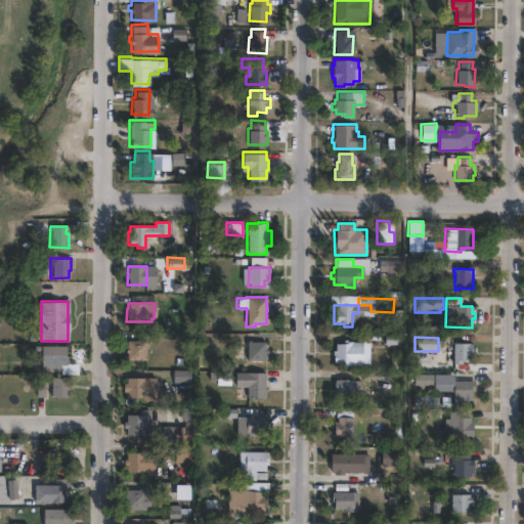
[(145,340),(145,359),(127,359),(127,353),(125,353),(125,348),(126,348),(126,340),(145,340)]
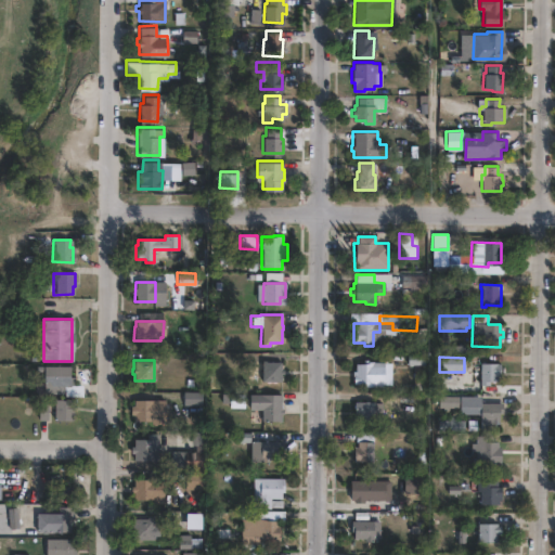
[(283,369),(283,374),(280,374),(280,382),(260,381),(260,362),(281,362),(280,369),(283,369)]
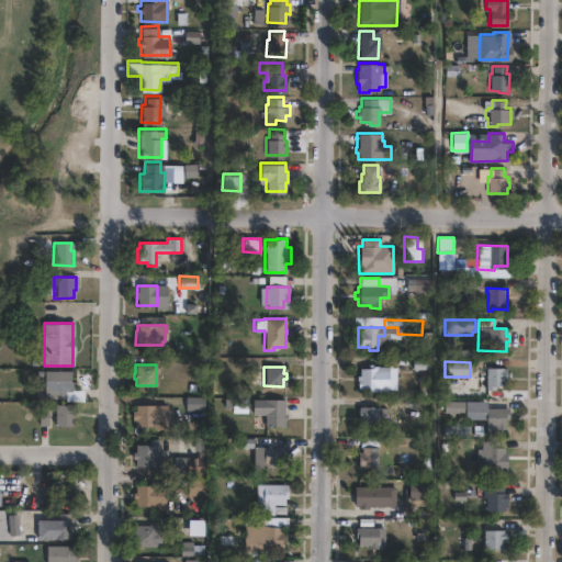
[(389,368),(389,369),(396,369),(396,389),(388,389),(388,391),(368,391),(368,389),(357,389),(357,377),(359,377),(359,370),(371,370),(371,367),(389,368)]
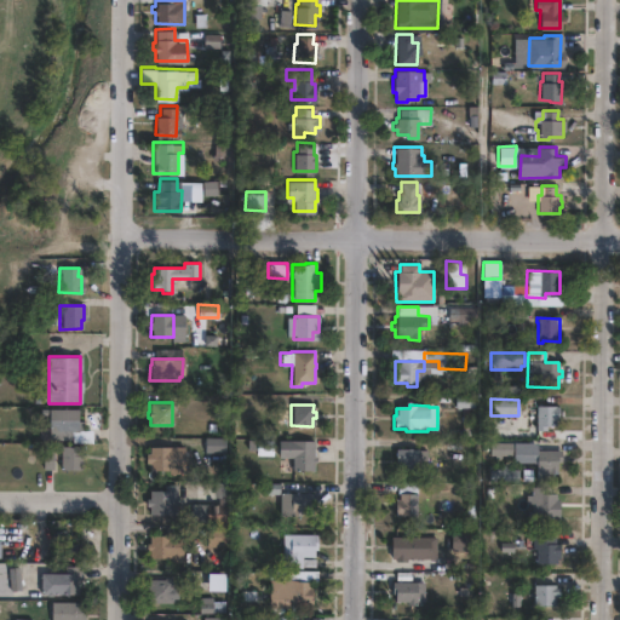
[(546,431),(535,431),(535,406),(558,406),(558,420),(556,420),(556,426),(546,426),(546,431)]
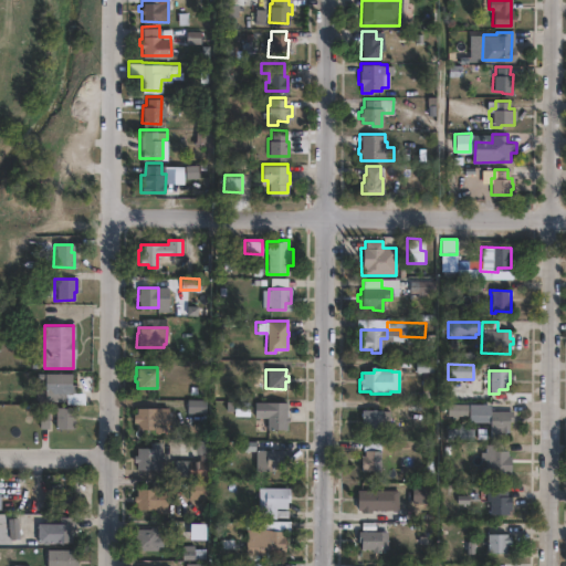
[(83,392),(83,405),(43,404),(44,373),(69,374),(69,392),(83,392)]
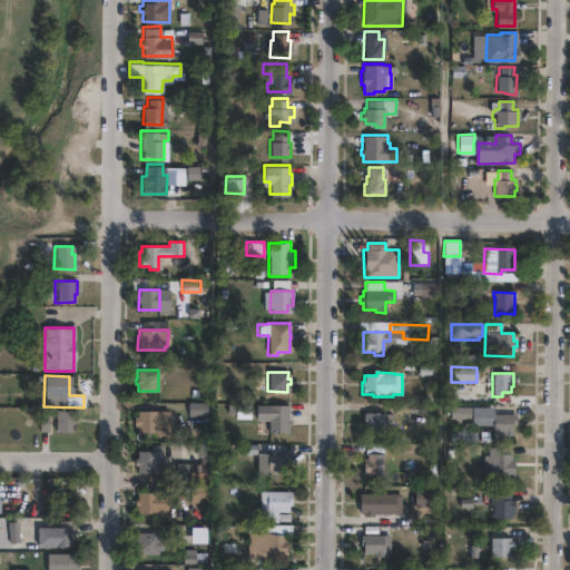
[(209,415),(188,415),(188,402),(209,402),(209,415)]
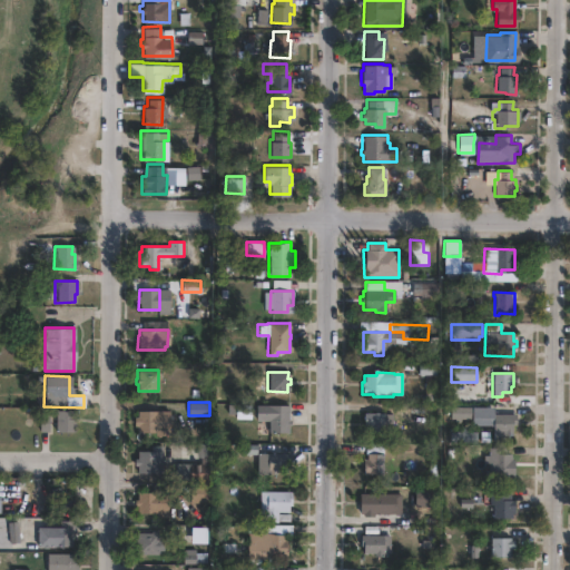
[(392,404),(392,434),(385,434),(385,436),(375,435),(375,433),(363,433),(363,414),(383,414),(383,403),(392,404)]
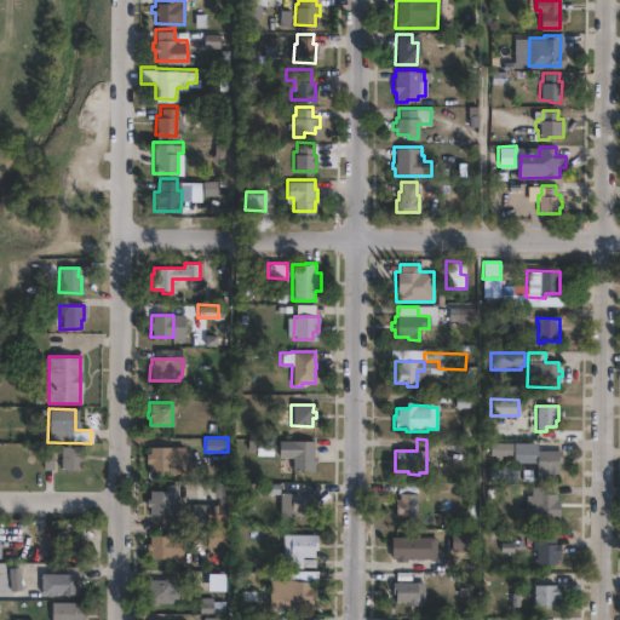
[(314,441),(314,460),(296,460),(296,458),(276,458),(276,441),(314,441)]
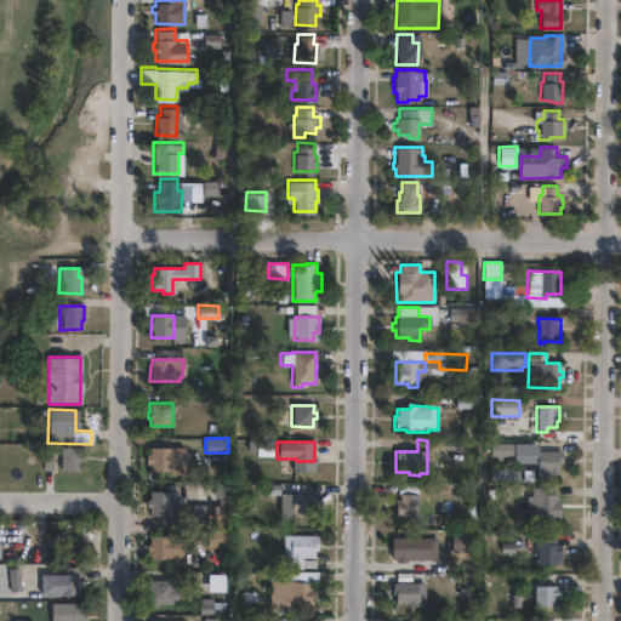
[(539,444),(536,466),(513,465),(513,457),(501,457),(501,460),(494,460),(494,457),(489,457),(490,444),(539,444)]
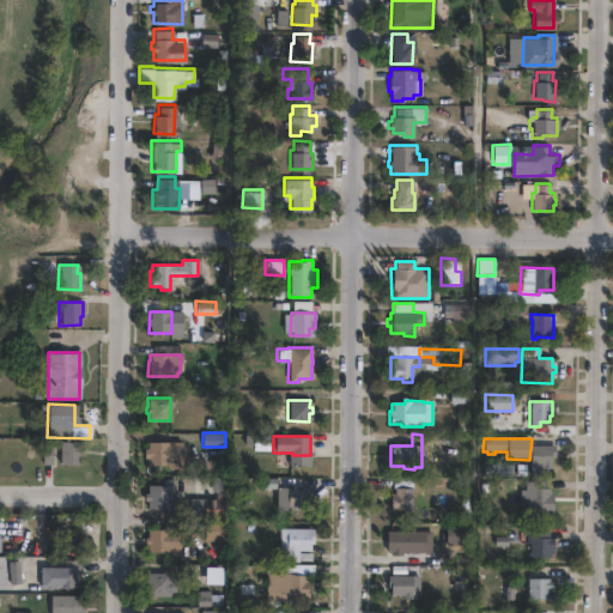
[(181,441),(181,443),(193,443),(194,468),(168,468),(168,465),(147,465),(146,442),(181,441)]
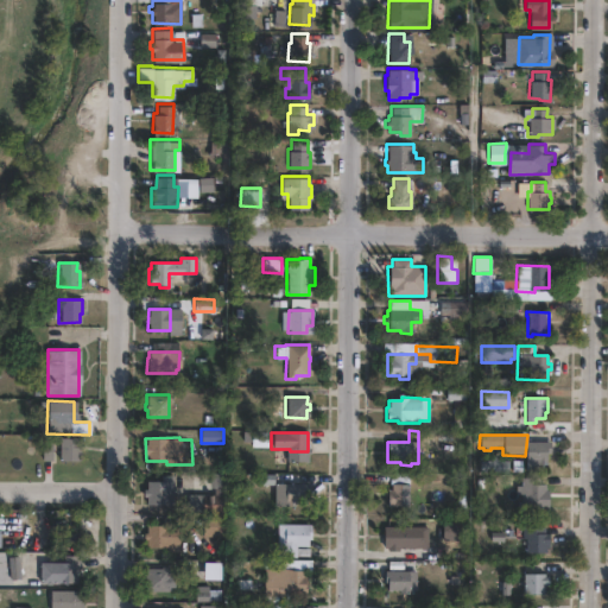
[(78,461),(57,460),(57,438),(78,438),(78,461)]
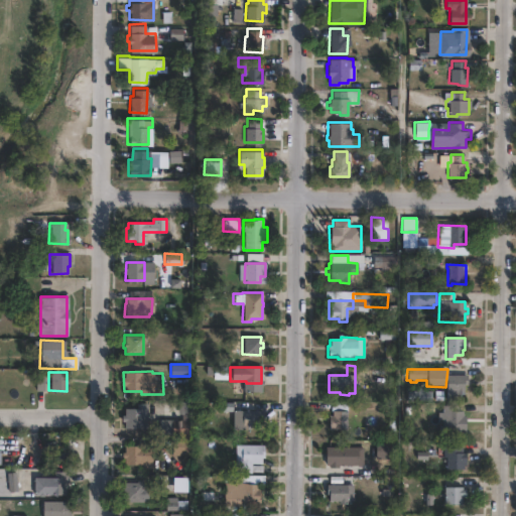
[(457,399),(447,399),(447,375),(468,375),(468,385),(465,385),(465,394),(457,394),(457,399)]
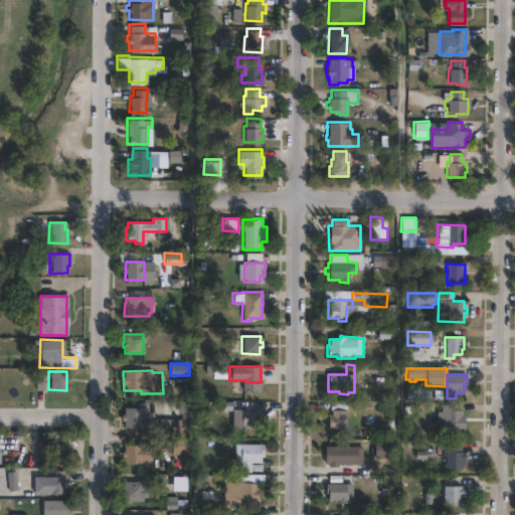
[(231,401),(231,409),(263,409),(263,418),(259,418),(259,426),(232,425),(232,411),(216,411),(216,401),(231,401)]
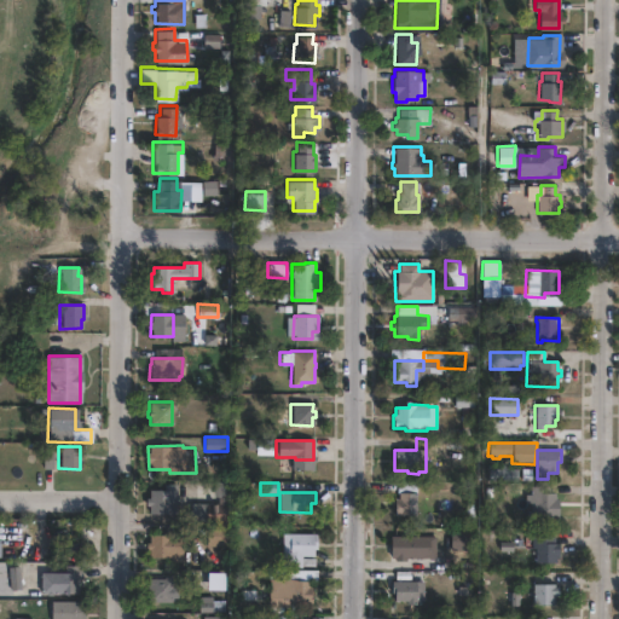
[(416,482),(416,493),(418,493),(418,515),(393,515),(393,499),(398,499),(398,493),(395,493),(397,482),(416,482)]
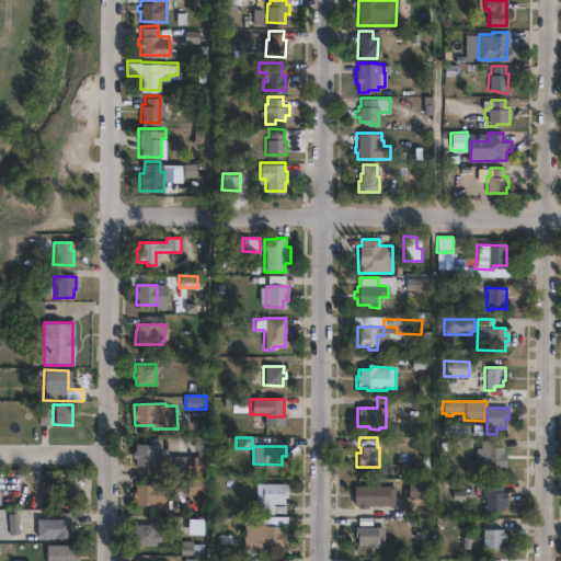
[(160,438),(160,465),(135,465),(135,458),(132,458),(132,451),(135,451),(135,444),(147,444),(147,438),(160,438)]
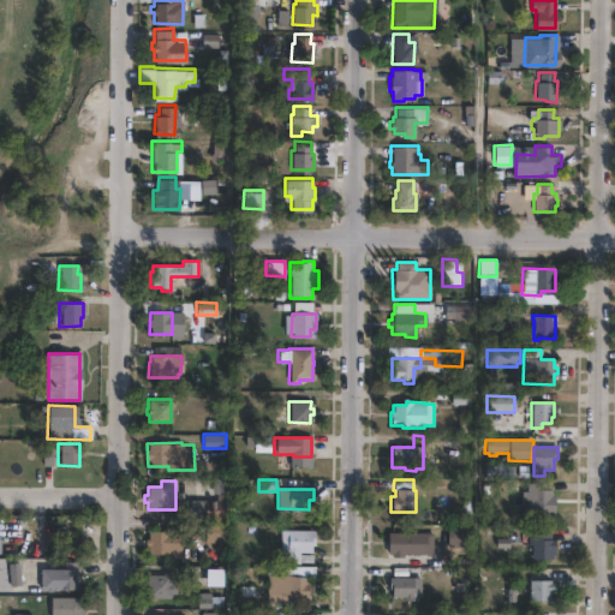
[(544,484),(544,490),(551,490),(551,495),(554,495),(554,514),(543,514),(543,518),(523,518),(523,507),(526,507),(526,483),(544,484)]
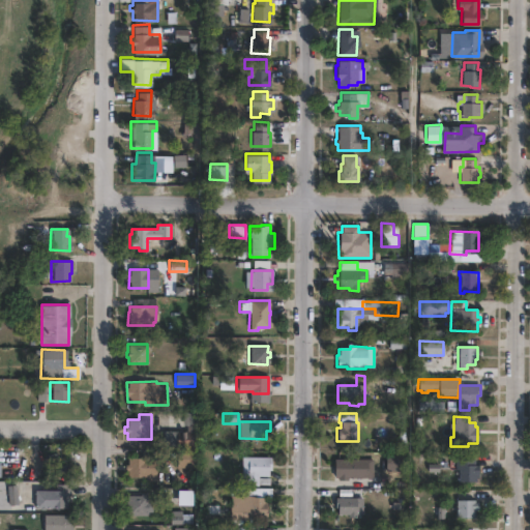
[(193,447),(163,447),(163,431),(186,431),(186,425),(193,425),(193,447)]
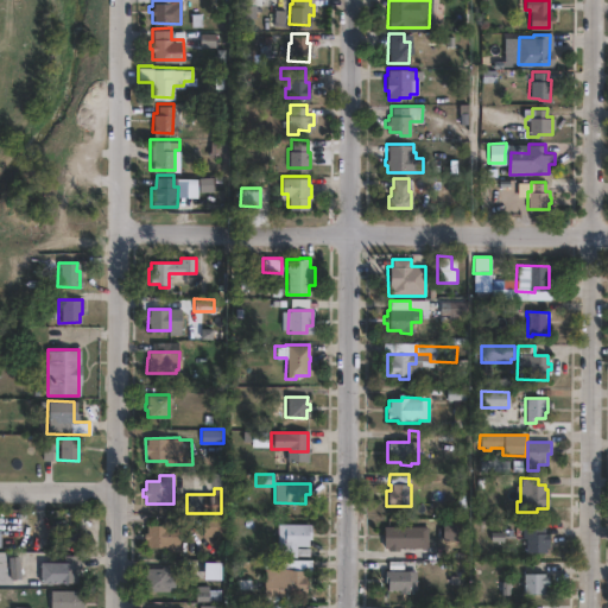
[(222,517),(221,537),(202,537),(203,515),(222,517)]
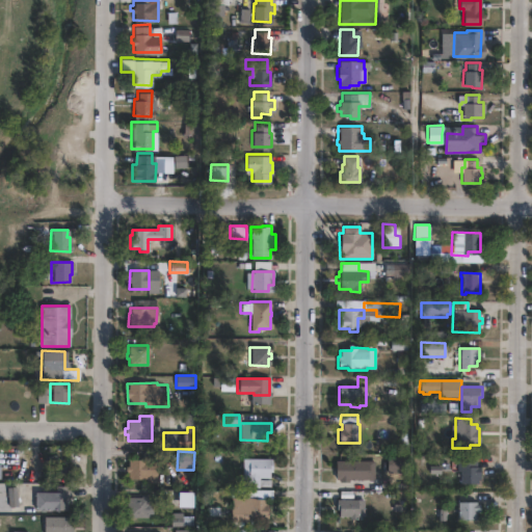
[(272,458),(272,472),(269,472),(269,478),(259,478),(259,479),(271,480),(270,486),(259,485),(259,487),(242,486),(243,458),(272,458)]
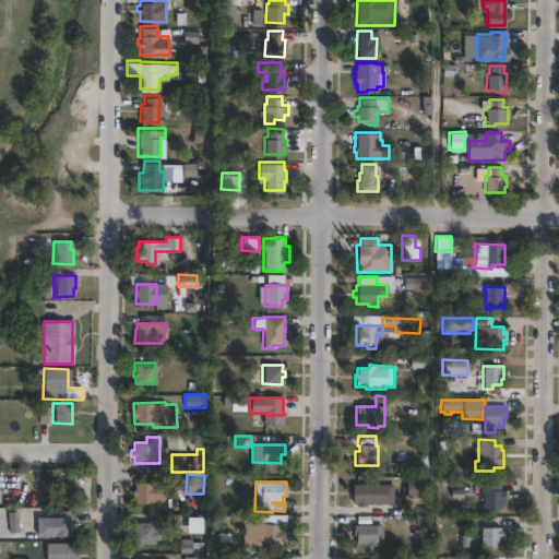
[(164,483),(164,508),(153,507),(153,503),(133,503),(133,496),(131,496),(131,490),(133,490),(133,483),(164,483)]
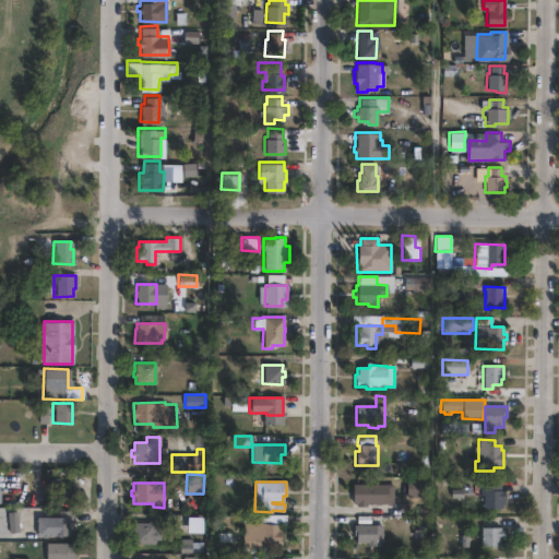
[(387,485),(387,503),(365,503),(365,507),(356,507),(356,496),(353,496),(353,491),(356,491),(356,485),(387,485)]
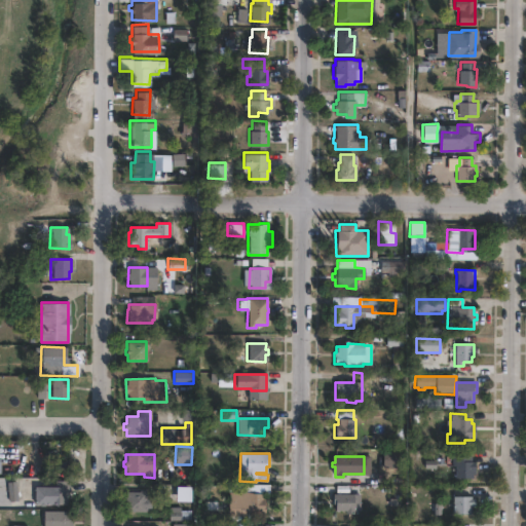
[(471,456),(471,461),(475,461),(475,474),(472,474),(472,479),(454,479),(454,466),(452,466),(452,456),(471,456)]
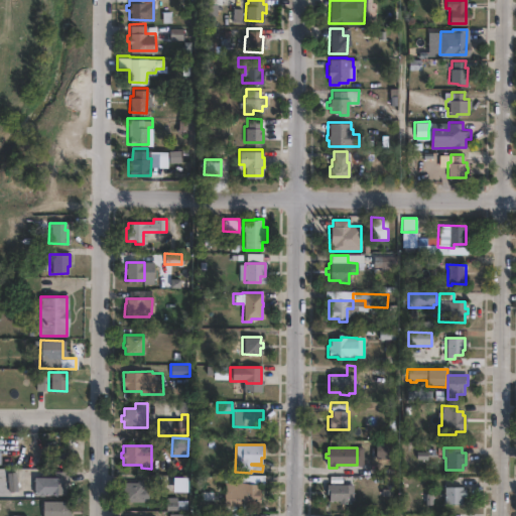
[(23,490),(7,492),(3,474),(21,471),(23,490)]
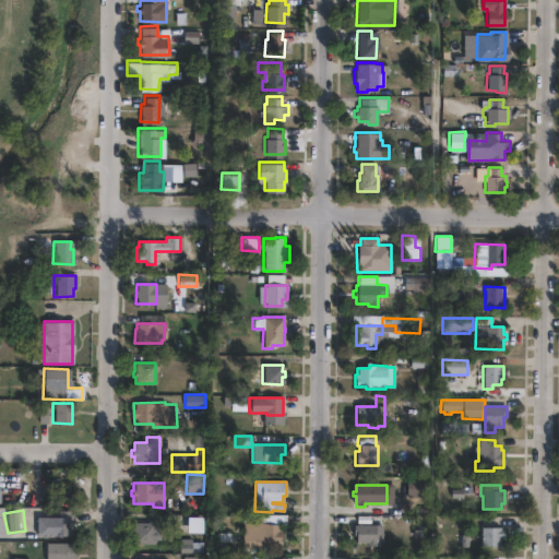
[(73,536),(37,536),(36,518),(57,516),(57,510),(73,510),(73,536)]
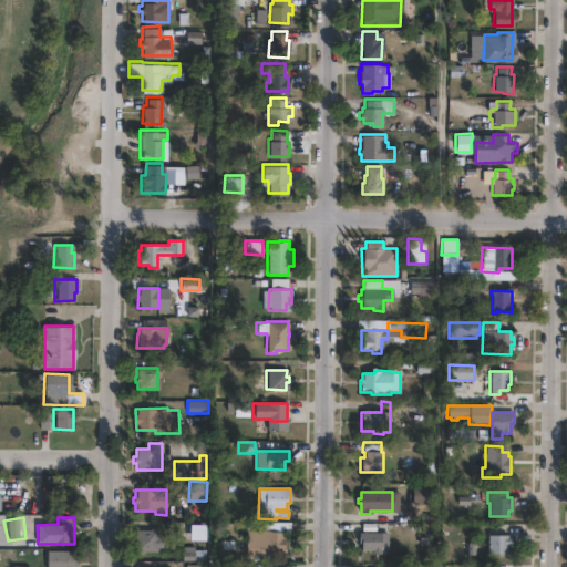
[(284,533),(284,537),(286,537),(286,552),(268,552),(268,562),(246,562),(246,522),(290,522),(290,533),(284,533)]
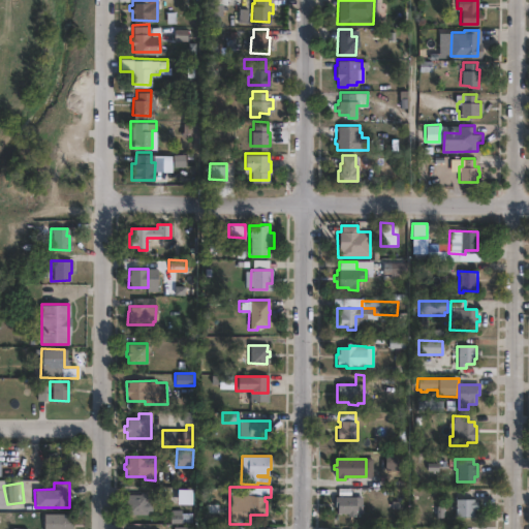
[(189,504),(175,503),(175,489),(189,489),(189,504)]
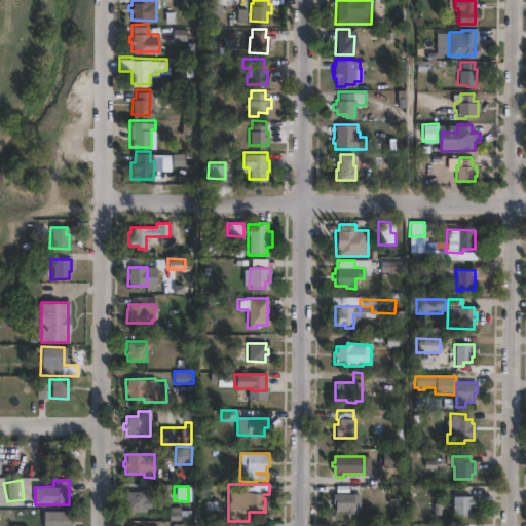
[(144,490),(144,492),(145,492),(145,512),(125,512),(125,505),(124,505),(124,497),(125,497),(125,491),(139,491),(139,490),(144,490)]
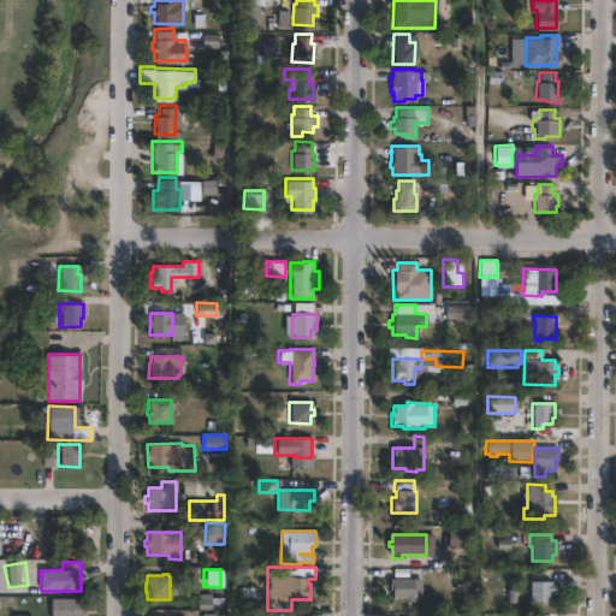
[(414,598),(392,598),(392,579),(414,579),(414,598)]
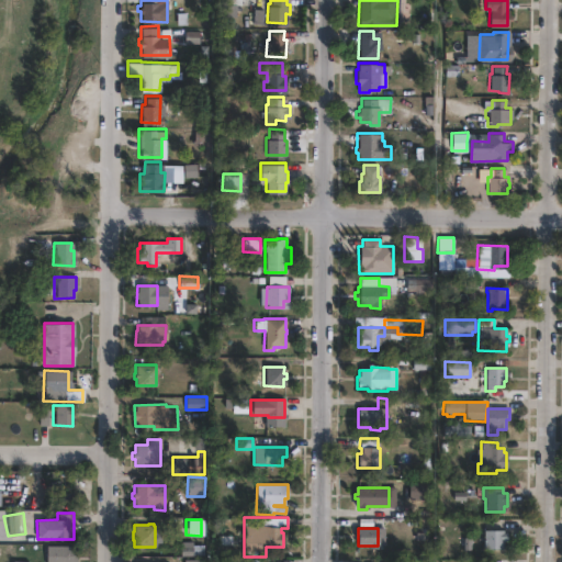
[(502,531),(502,532),(506,534),(506,541),(503,541),(503,550),(482,549),(482,530),(502,531)]
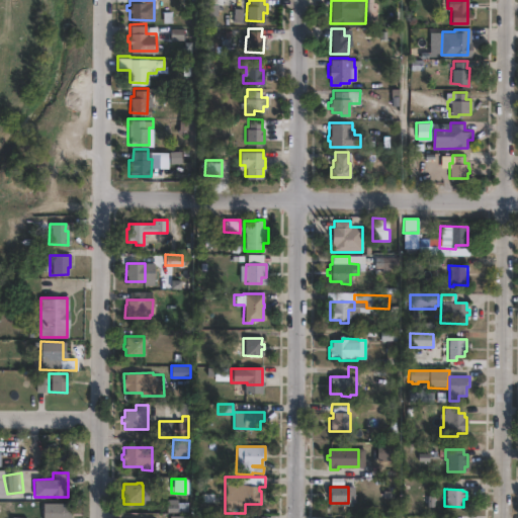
[(177,499),(177,502),(187,502),(188,511),(166,512),(166,499),(177,499)]
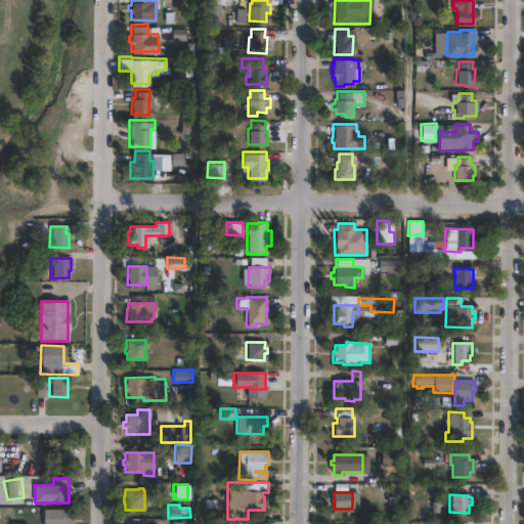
[(70,510),(70,523),(41,523),(41,509),(70,510)]
